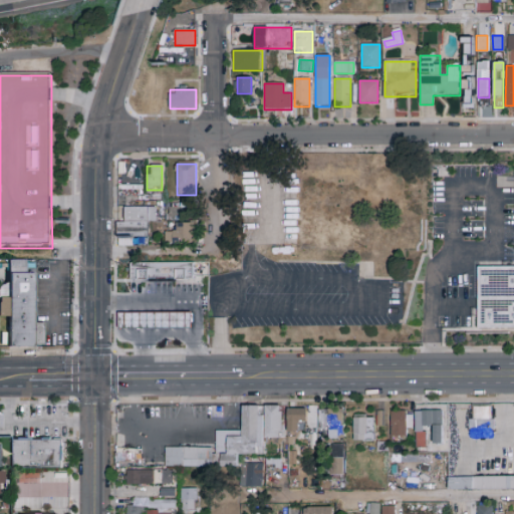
[(300,171),(358,171),(358,204),(320,203),(320,228),(343,228),(343,218),(359,218),(359,247),(300,247),(300,171)]
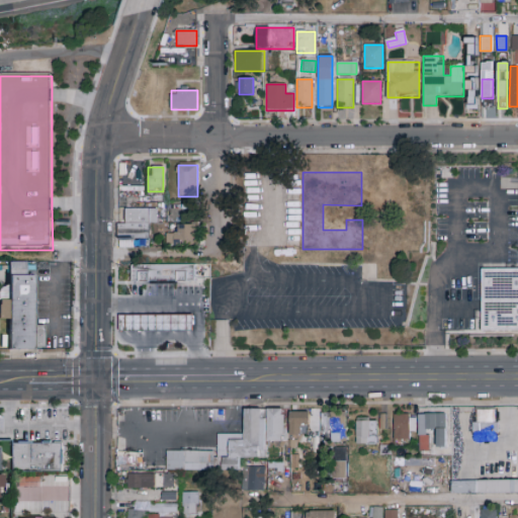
[(117,240),(117,226),(125,226),(125,209),(157,209),(157,226),(147,226),(147,240),(117,240)]
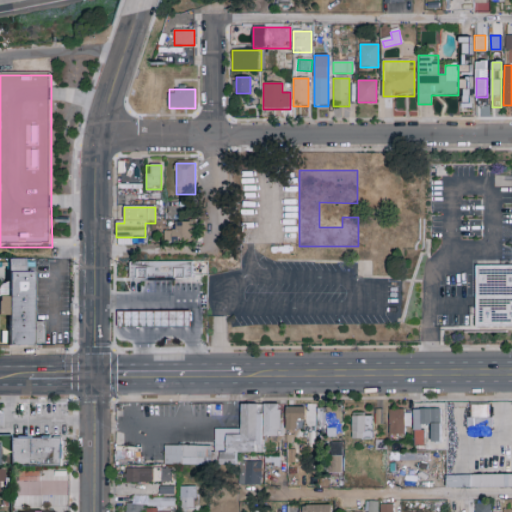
[(193,243),(166,243),(166,232),(175,232),(175,223),(193,223),(193,243)]
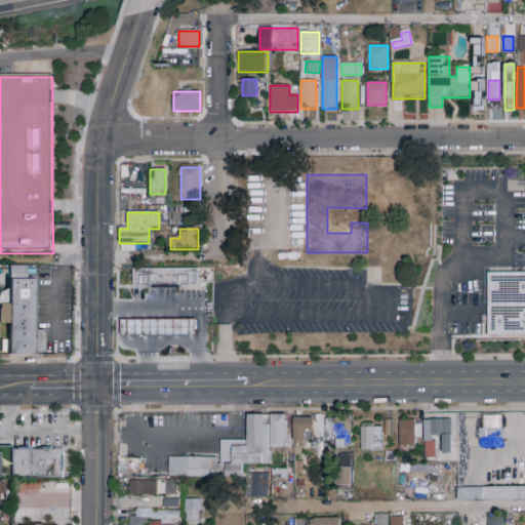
[(426,250),(403,251),(403,260),(381,260),(382,283),(372,283),(372,232),(425,231),(426,250)]
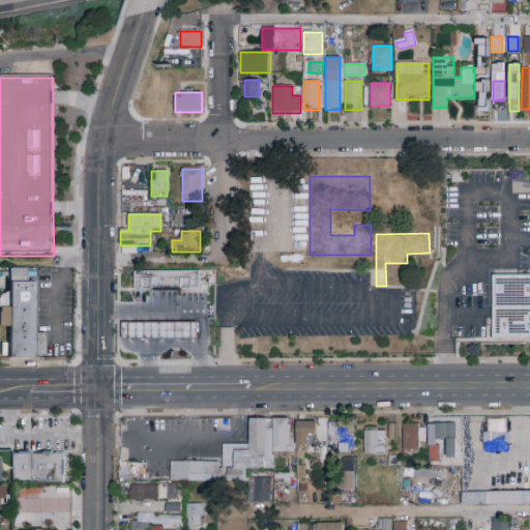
[(201,289),(133,289),(133,271),(201,271),(201,289)]
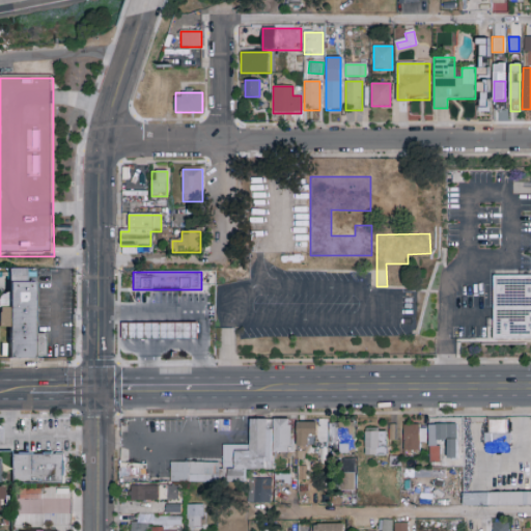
[(35,281),(35,334),(46,334),(45,359),(8,359),(9,327),(0,326),(0,306),(8,306),(8,274),(23,274),(23,281),(35,281)]
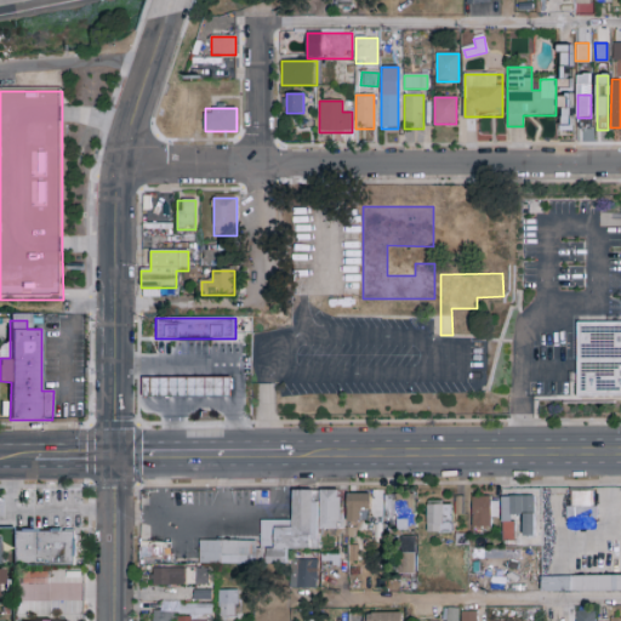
[(620,397),(577,397),(577,323),(620,323),(620,397)]
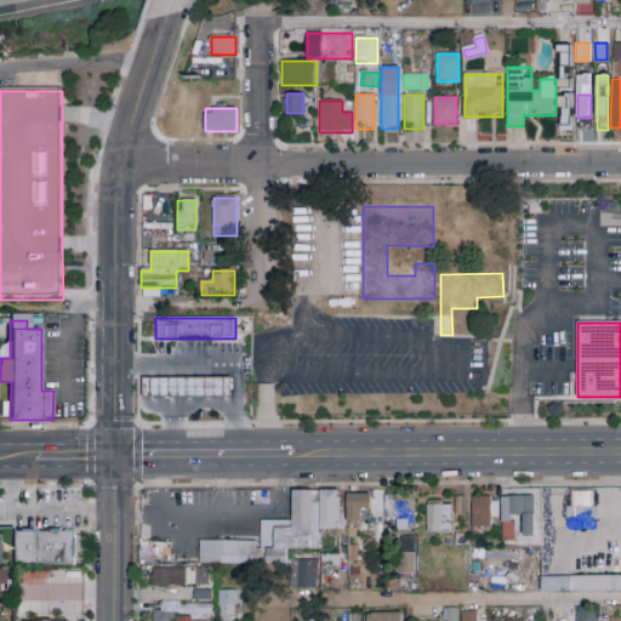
[(233,399),(143,399),(143,379),(233,379),(233,399)]
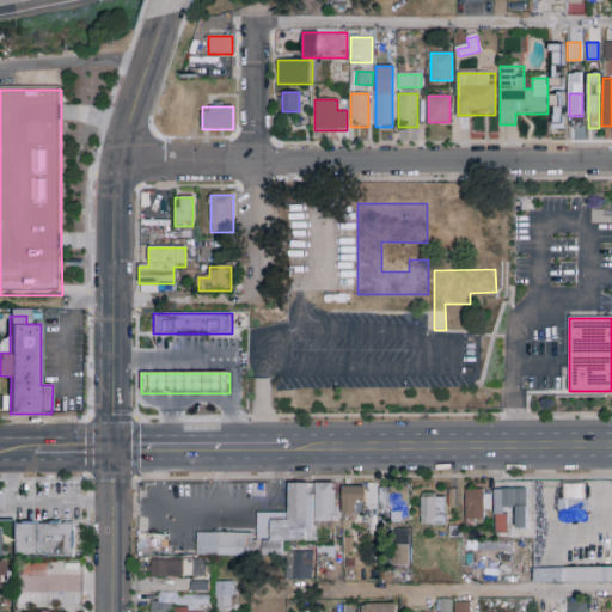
[(287,557),(197,555),(197,533),(258,534),(259,516),(268,516),(267,540),(273,540),(273,520),(289,520),(291,483),(337,484),(336,522),(318,521),(318,528),(324,528),(324,542),(286,540),(286,552),(313,552),(313,581),(286,580),(287,557)]
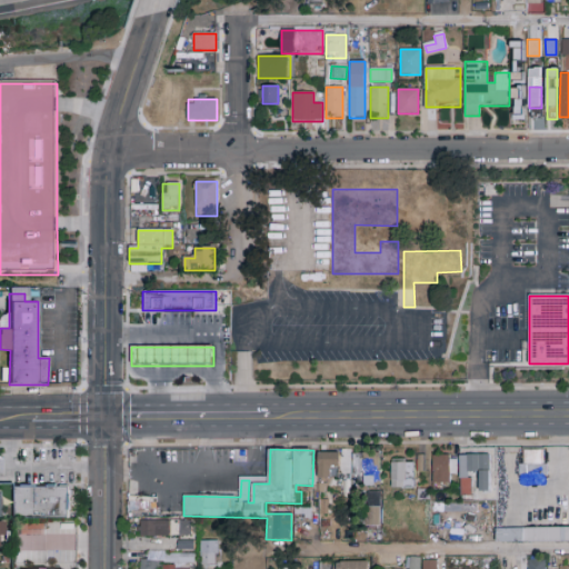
[(545,451),(545,477),(521,477),(521,451),(545,451)]
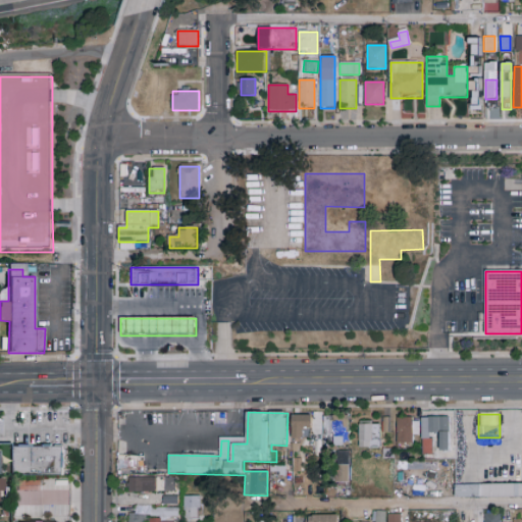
[(293,415),(311,415),(311,438),(293,438),(293,415)]
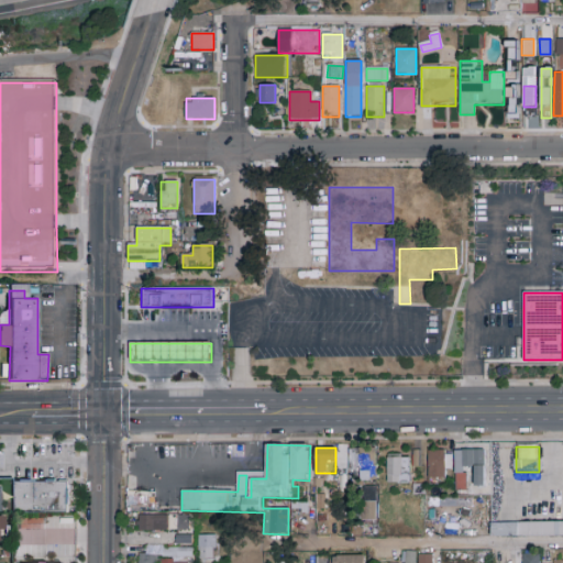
[(377,482),(362,482),(362,472),(350,472),(350,450),(377,450),(377,482)]
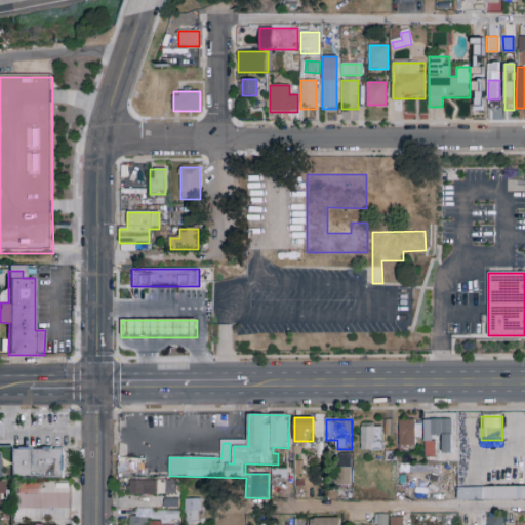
[(443,453),(443,441),(429,441),(429,419),(453,419),(453,453),(443,453)]
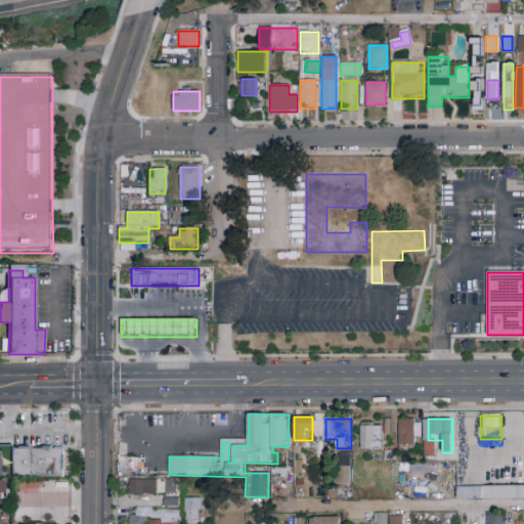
[(399,445),(399,420),(416,420),(416,445),(399,445)]
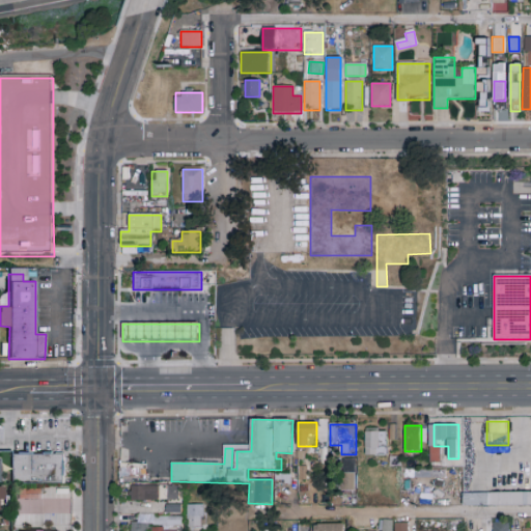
[(366,456),(366,430),(388,430),(388,456),(366,456)]
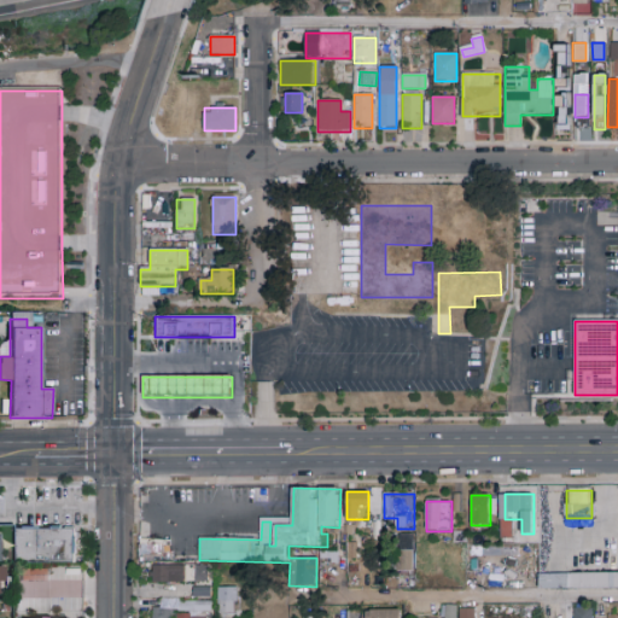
[(11,528),(76,528),(76,564),(11,564),(11,528)]
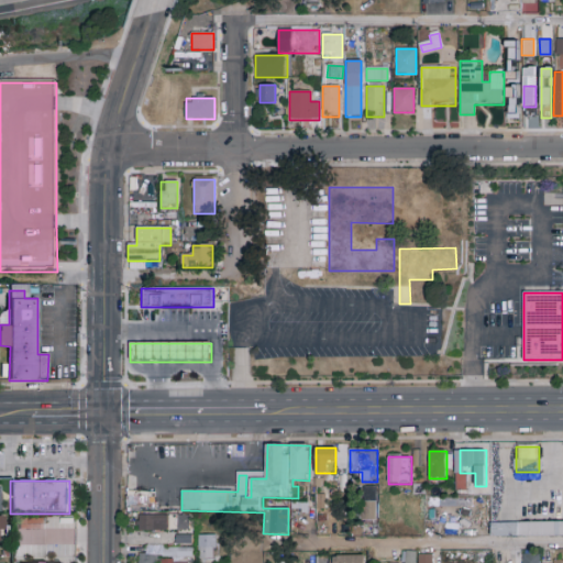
[(377,489),(377,522),(363,522),(363,489),(377,489)]
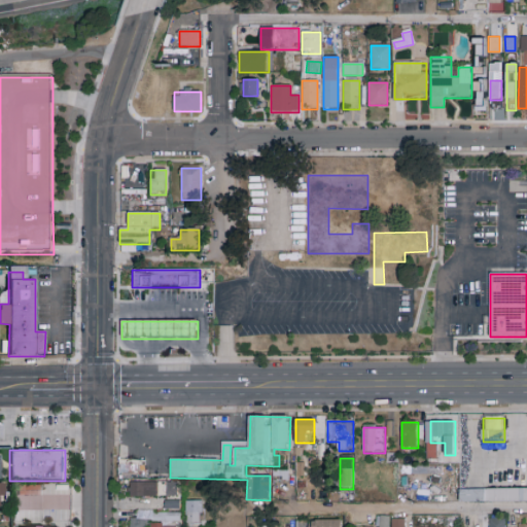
[(128,482),(157,482),(157,496),(128,496),(128,482)]
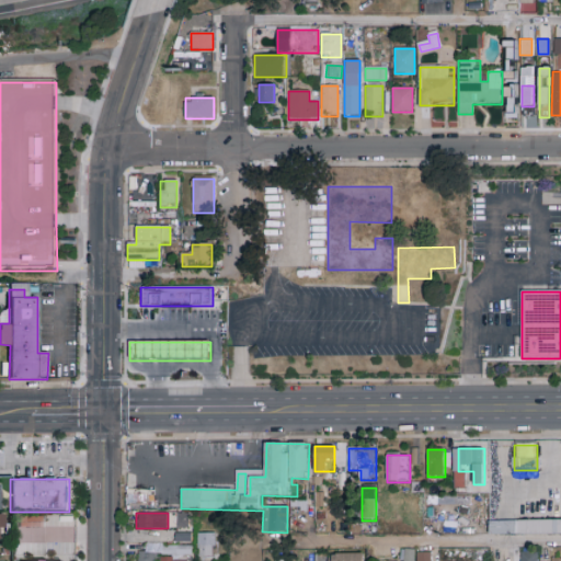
[(186,528),(176,528),(176,515),(186,515),(186,528)]
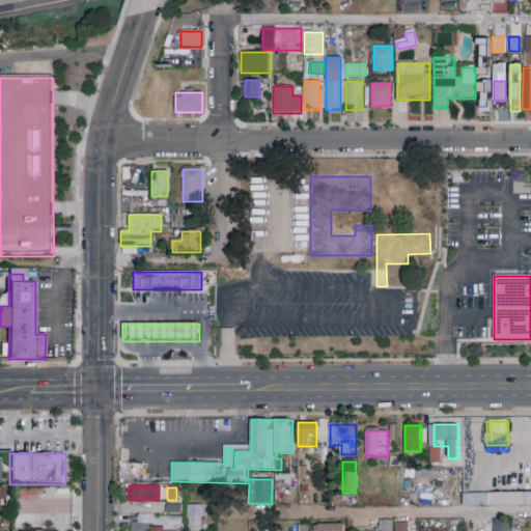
[(530,506),(464,507),(464,494),(530,493),(530,506)]
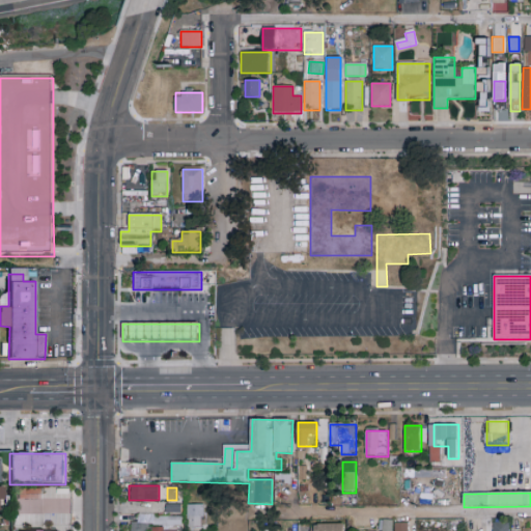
[(205,505),(205,529),(188,529),(188,505),(205,505)]
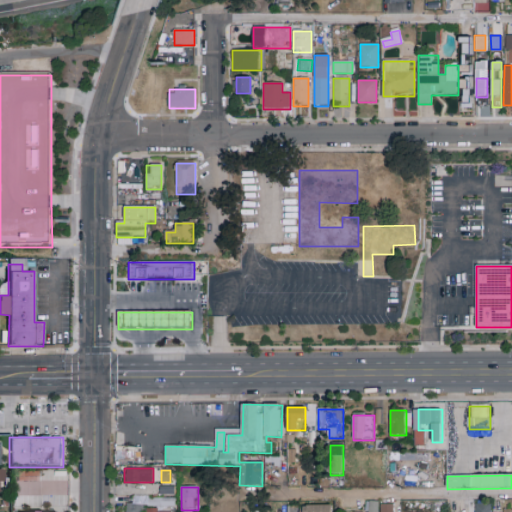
[(173,511),(145,511),(145,499),(173,499),(173,511)]
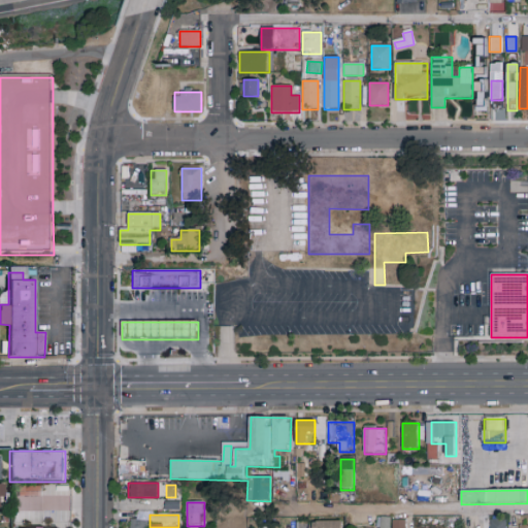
[(377,527),(377,518),(389,518),(389,527),(377,527)]
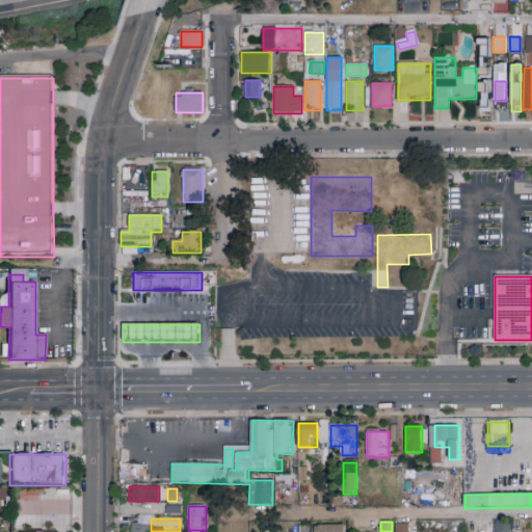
[(145,531),(147,523),(130,523),(129,531),(145,531)]
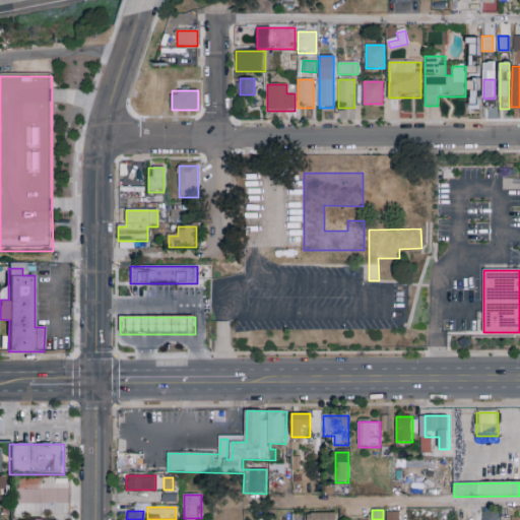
[(497,519),(498,512),(481,511),(480,519),(497,519)]
